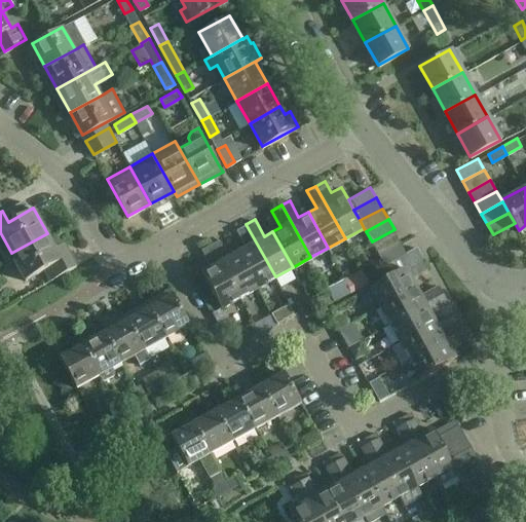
[(246,247),(238,251),(258,287),(275,276),(246,224),(236,230),(246,247)]
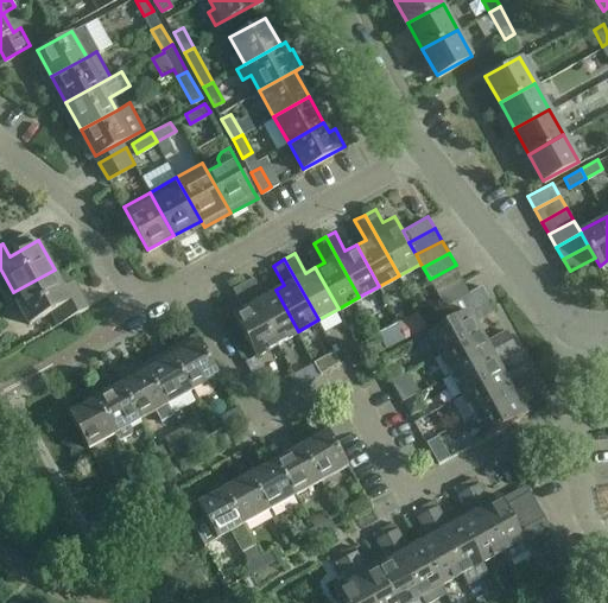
[(430,279),(437,292),(463,278),(456,265),(430,279)]
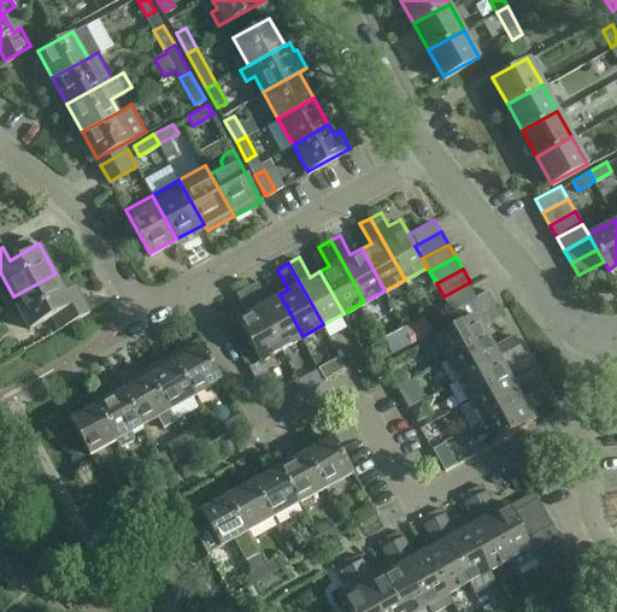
[(65,289),(56,274),(13,296),(30,325),(52,315),(59,328),(89,311),(75,286),(65,289)]
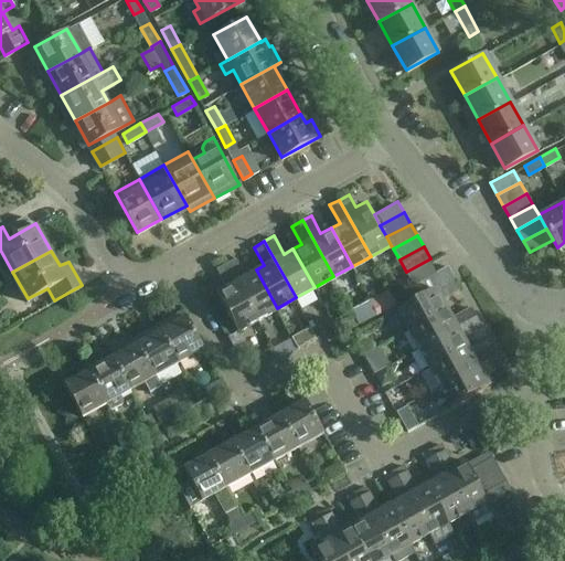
[(236,256),(226,262),(257,319),(277,308),(256,270),(246,274),(236,256)]
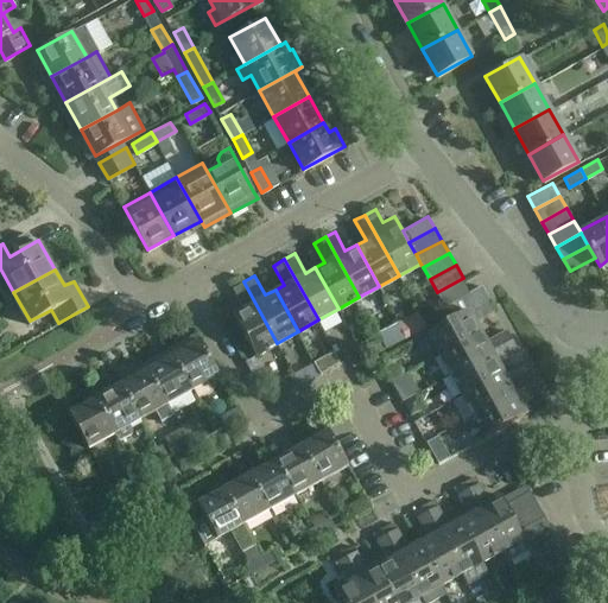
[(470,291),(470,290),(463,278),(437,292),(444,305),(470,291)]
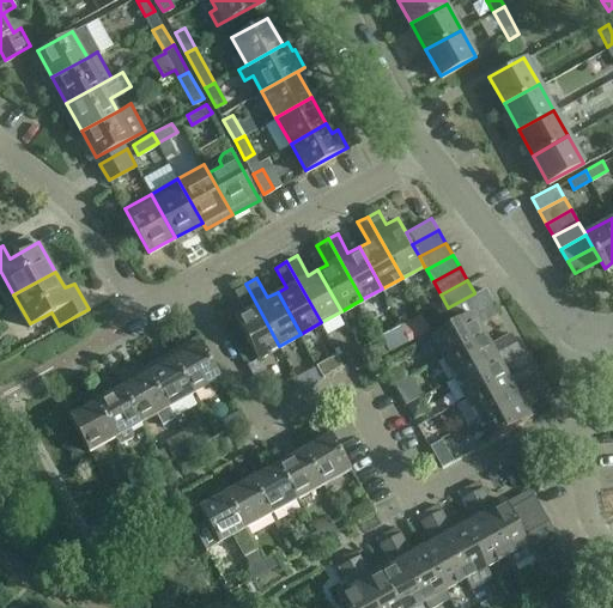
[(258,358),(279,346),(246,284),(235,290),(244,310),(234,316),(258,358)]
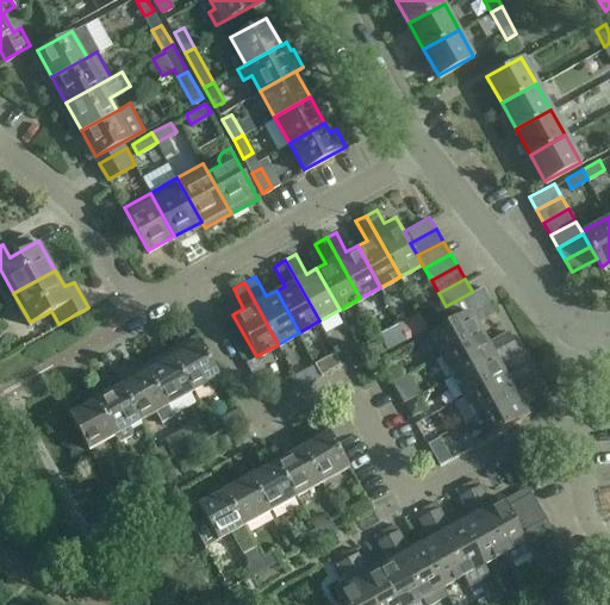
[(440,354),(484,330),(479,320),(498,310),(484,285),(472,291),(472,292),(446,306),(424,318),(431,330),(428,331),(440,354)]
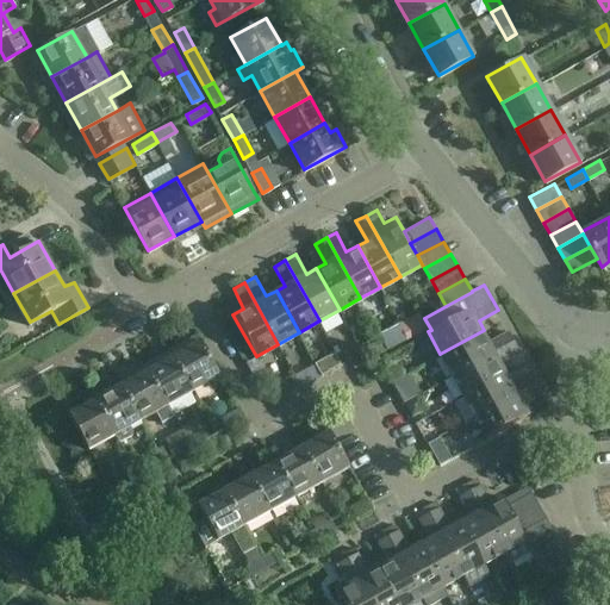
[(399,320),(409,337),(428,326),(418,310),(399,320)]
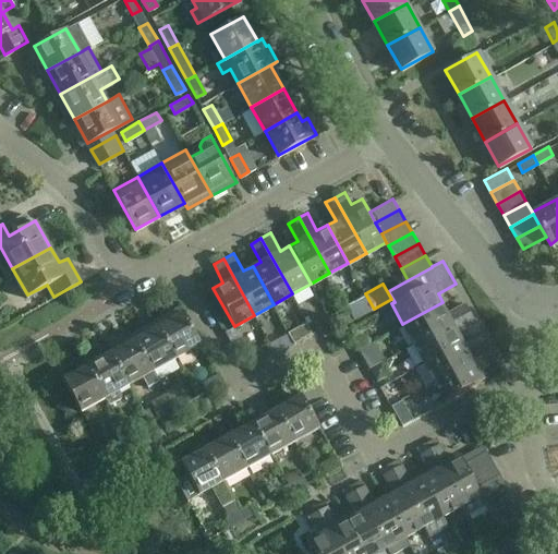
[(374,309),(365,293),(347,304),(354,318),(374,309)]
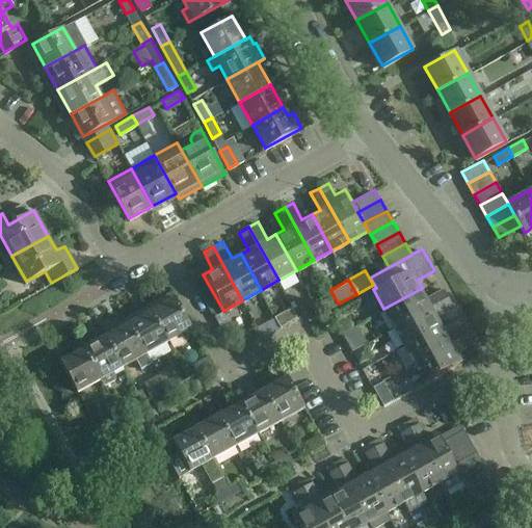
[(422,288),(383,309),(394,326),(448,297),(443,287),(426,296),(422,288)]
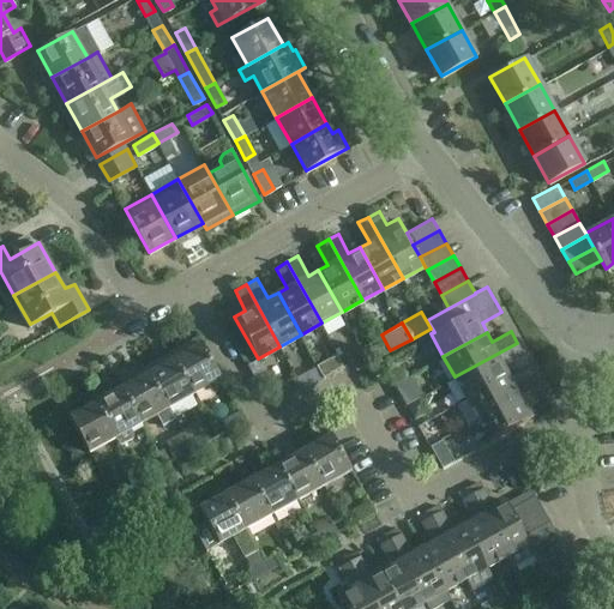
[(184,353),(174,357),(194,392),(221,378),(198,336),(180,345),(184,353)]
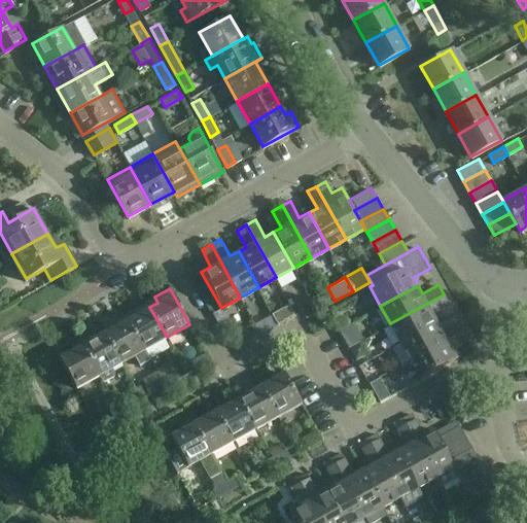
[(399,341),(437,321),(432,312),(449,303),(444,294),(390,323),(399,341)]
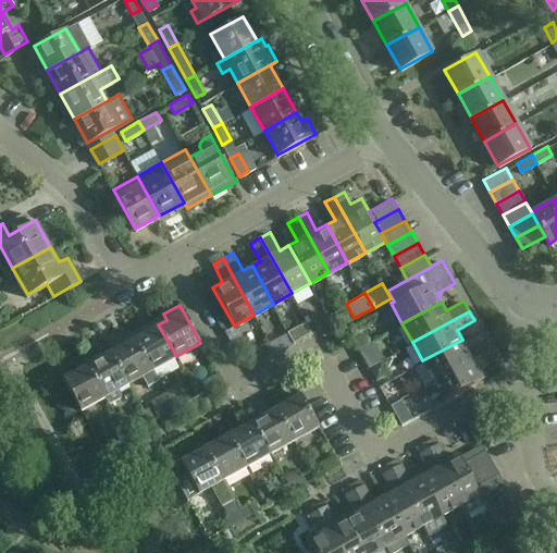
[(334,328),(325,312),(314,318),(323,334),(334,328)]
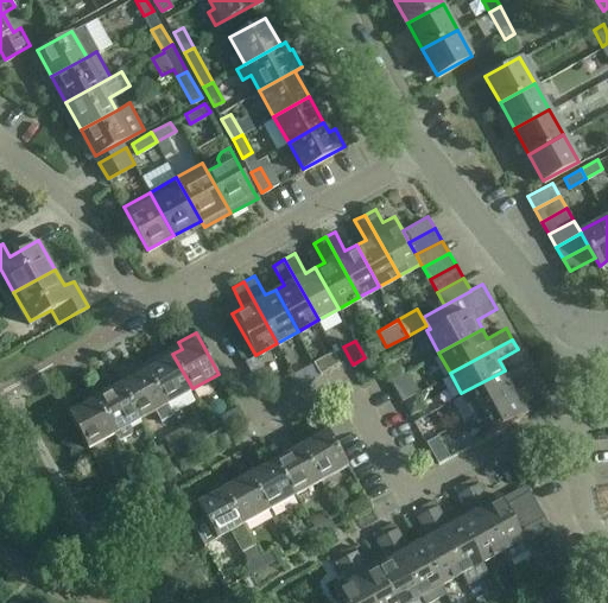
[(192,388),(172,354),(169,348),(152,357),(154,363),(147,368),(166,402),(192,388)]
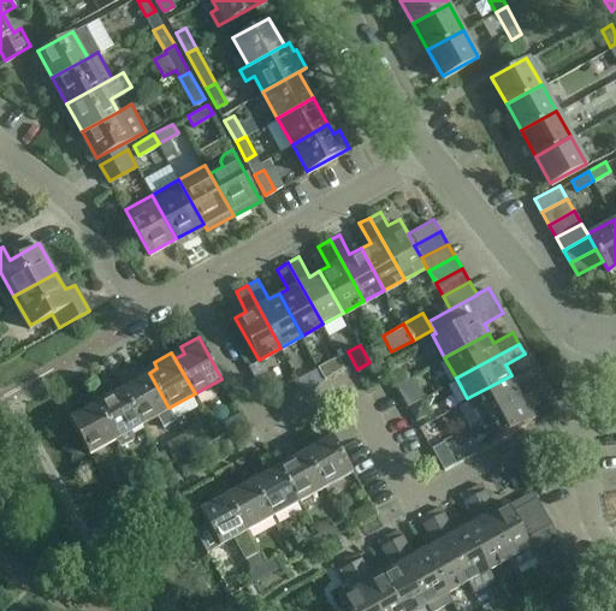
[(337,354),(329,359),(324,361),(331,374),(336,372),(344,367),(337,354)]
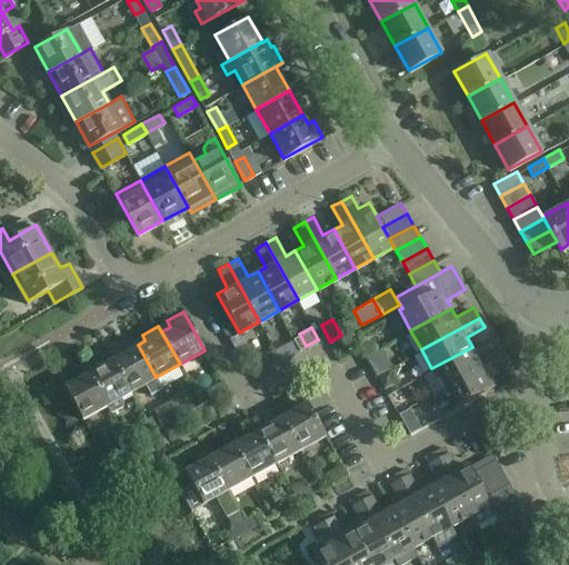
[(156,377),(138,345),(135,339),(118,348),(121,354),(115,358),(131,390),(156,377)]
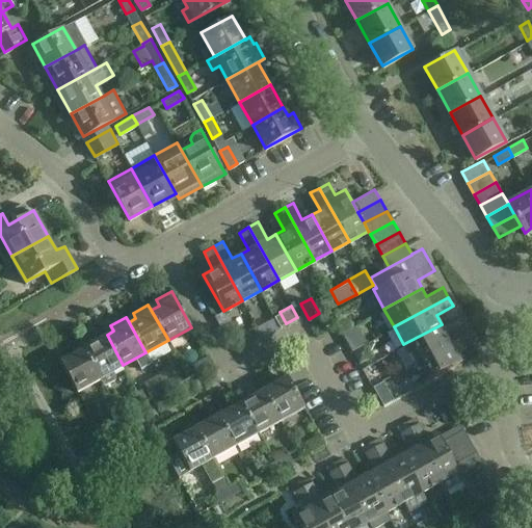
[(442,324),(403,344),(414,363),(468,333),(462,323),(446,332),(442,324)]
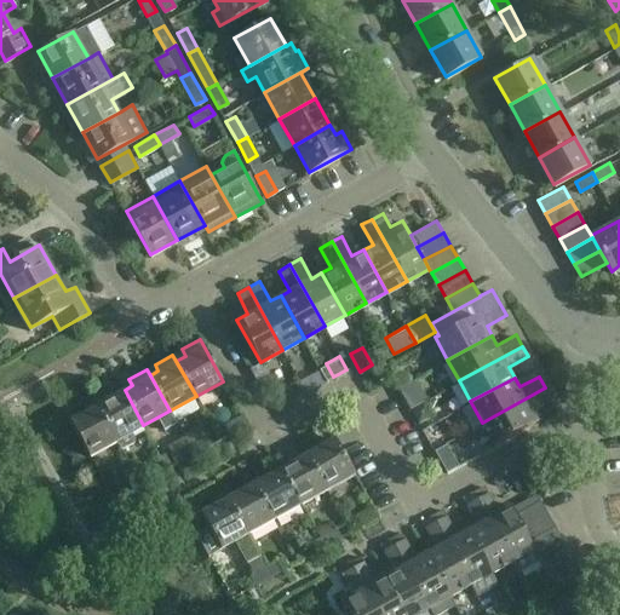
[(298,378),(277,390),(285,402),(305,391),(298,378)]
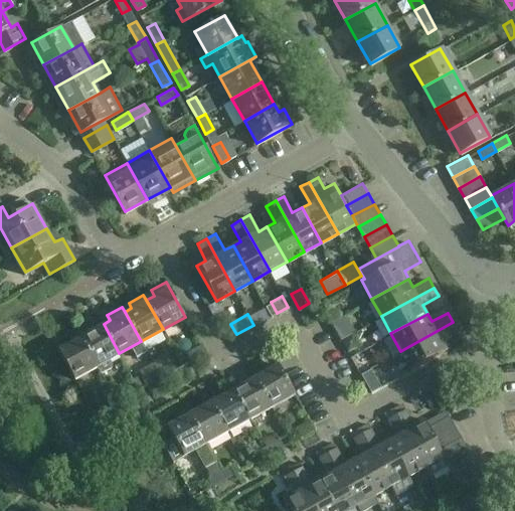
[(331,322),(340,339),(341,339),(352,332),(343,316),(331,322)]
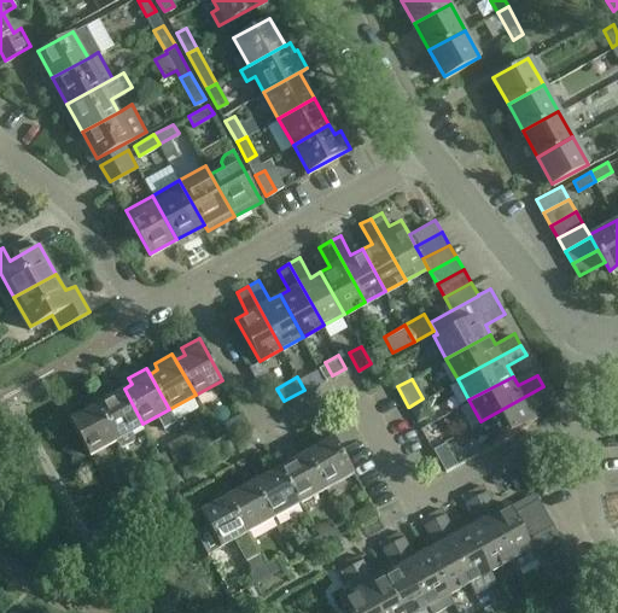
[(97,403),(116,438),(121,445),(134,439),(134,436),(132,430),(143,424),(124,389),(121,383),(103,392),(106,398),(97,403)]
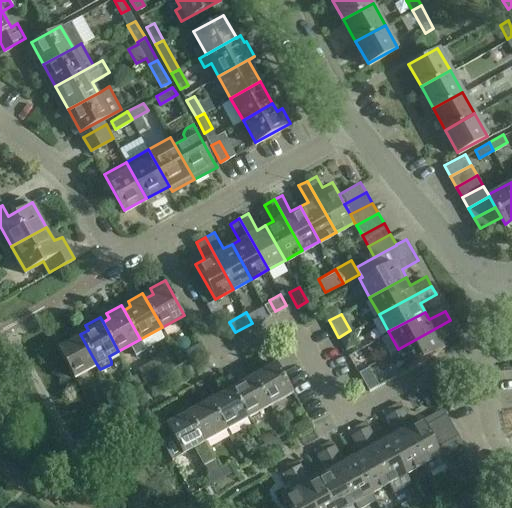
[(455,329),(450,320),(398,349),(407,365),(443,346),(439,338),(455,329)]
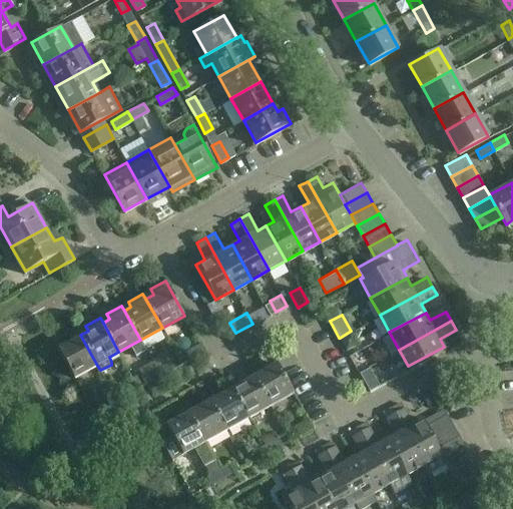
[(340,338),(347,349),(357,342),(351,331),(340,338)]
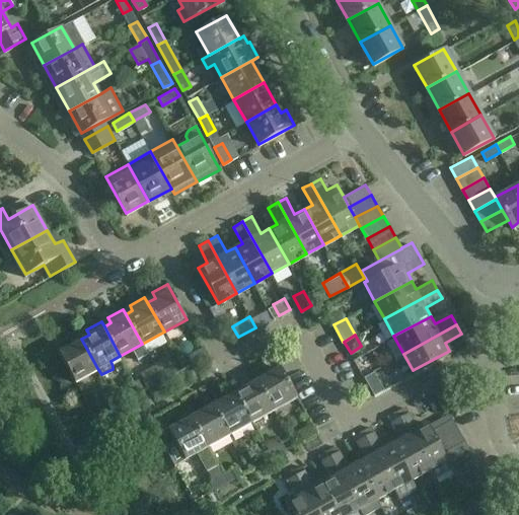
[(97,368),(81,339),(59,352),(75,380),(97,368)]
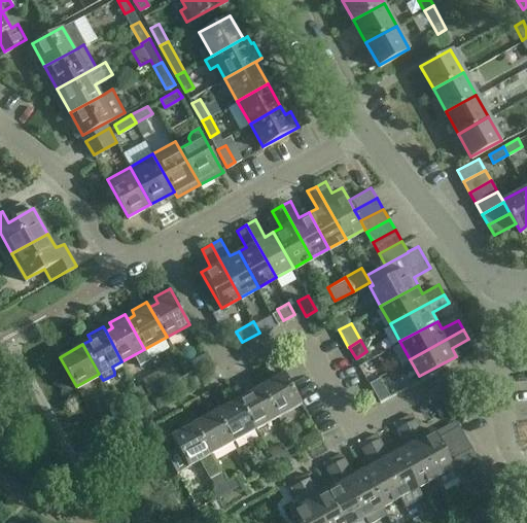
[(191,360),(196,368),(209,359),(205,352),(191,360)]
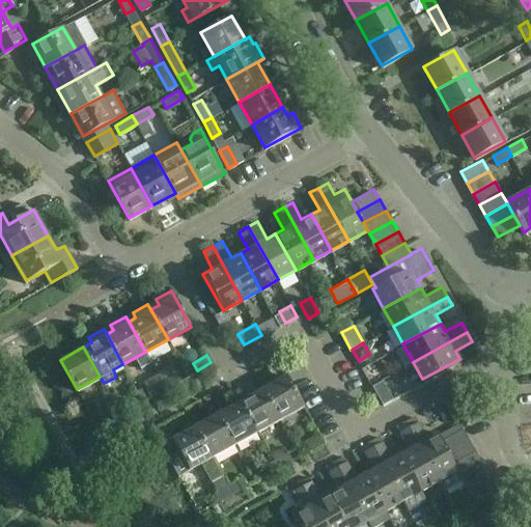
[(161,381),(165,388),(178,380),(174,372),(161,381)]
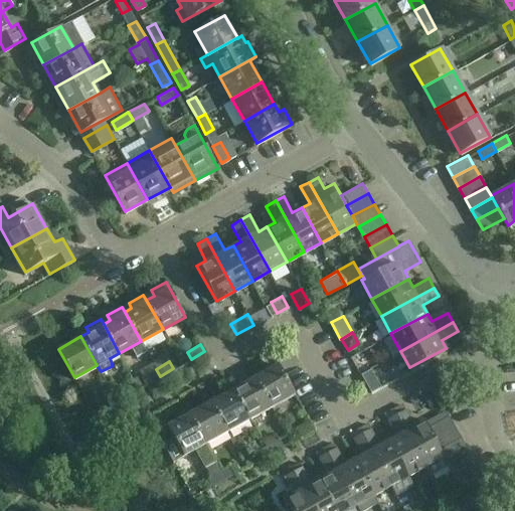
[(255,376),(272,405),(295,393),(278,363),(255,376)]
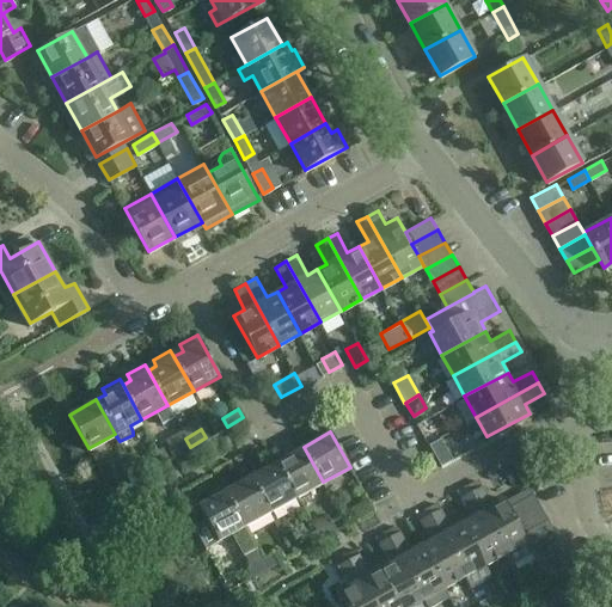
[(429,443),(441,465),(453,459),(441,437),(429,443)]
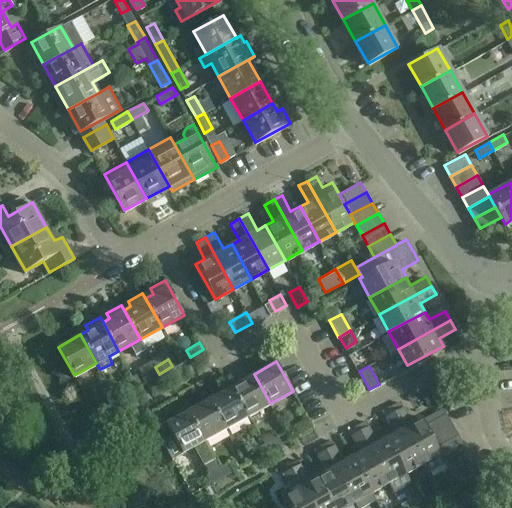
[(159,374),(155,367),(142,374),(146,381),(159,374)]
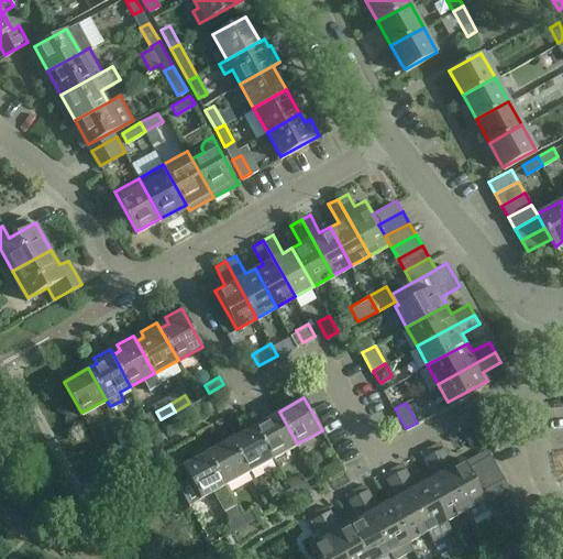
[(255,425),(274,457),(297,444),(279,412),(255,425)]
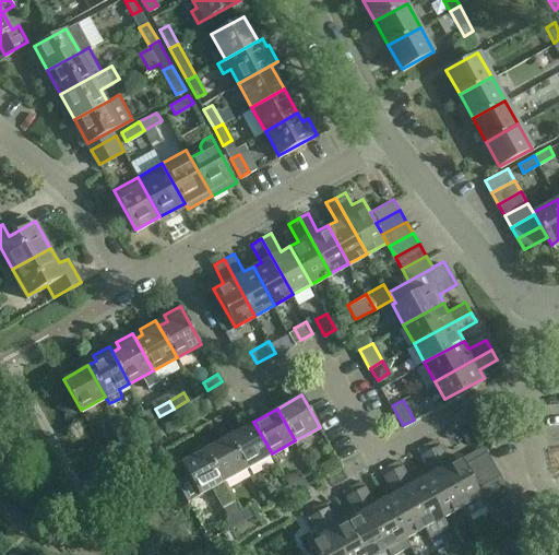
[(122,426),(127,434),(141,426),(137,418),(122,426)]
